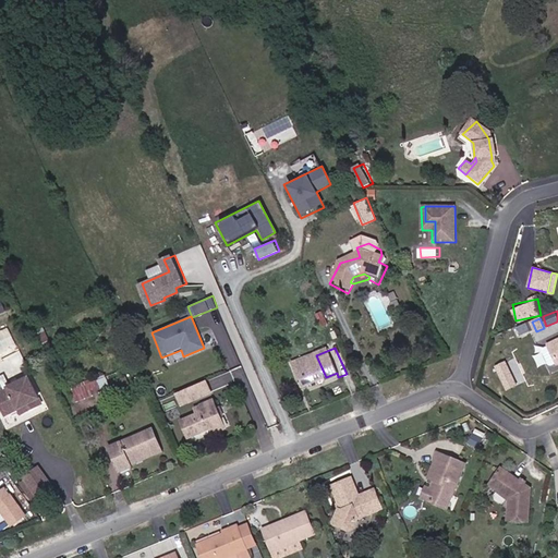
[(305,385),(326,377),(316,355),(305,360),(295,364),(305,385)]
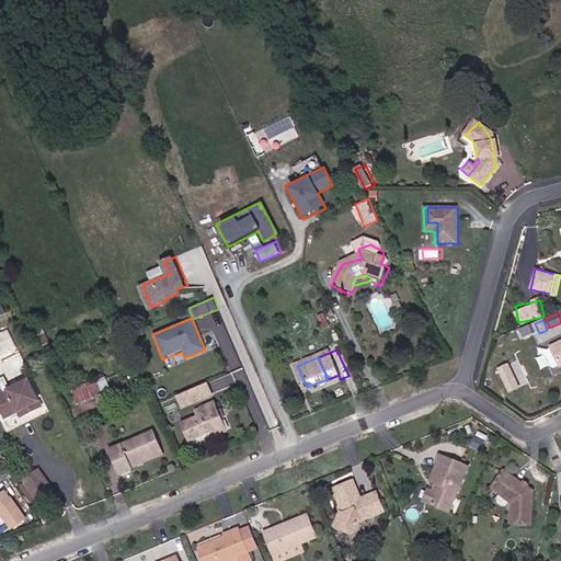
[(508,392),(531,385),(522,358),(500,367),(508,392)]
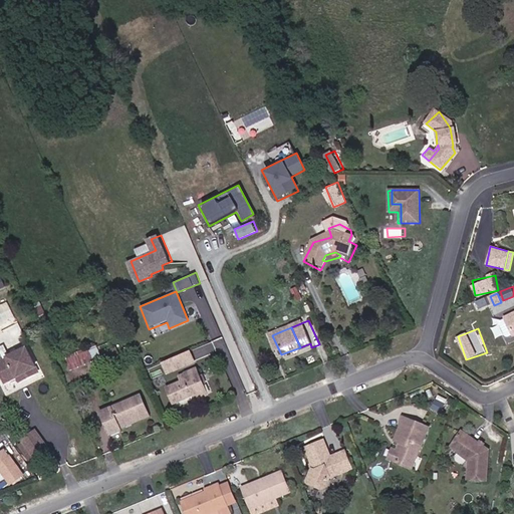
[(226,338),(219,342),(227,360),(234,357),(226,338)]
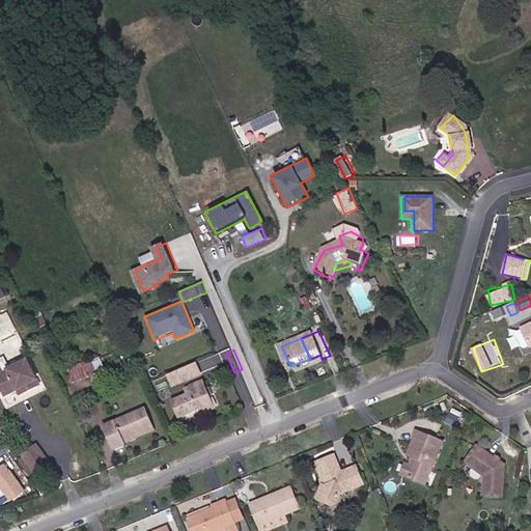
[(72,380),(104,367),(101,358),(100,355),(66,367),(72,380)]
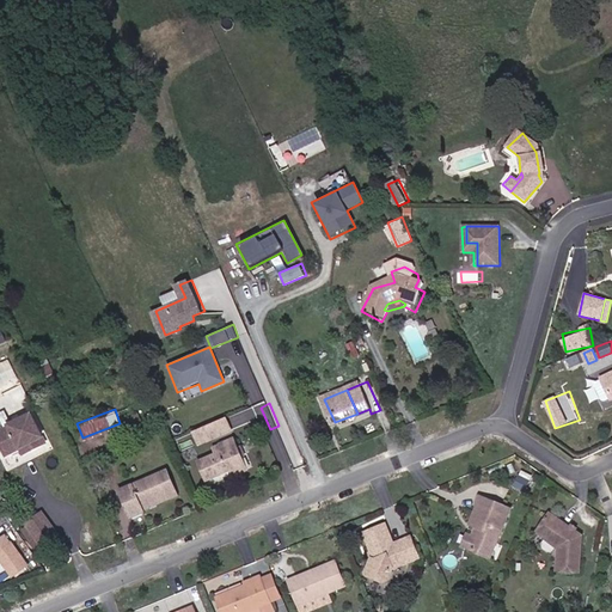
[(22,440),(26,439),(30,448),(47,442),(35,412),(0,427),(0,432),(7,448),(20,444),(23,442),(22,440)]
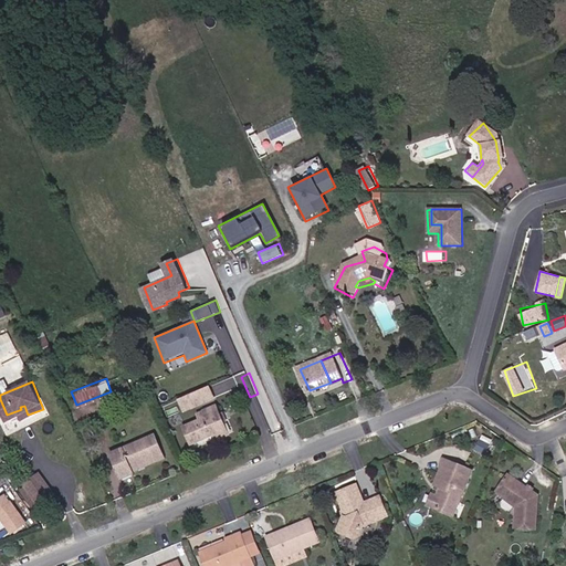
[(211,385),(178,398),(184,412),(218,399),(211,385)]
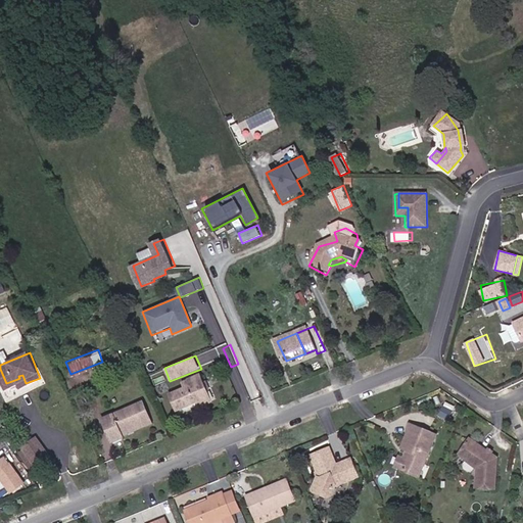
[(18,376),(19,378),(17,379),(19,385),(26,383),(22,375),(18,376)]
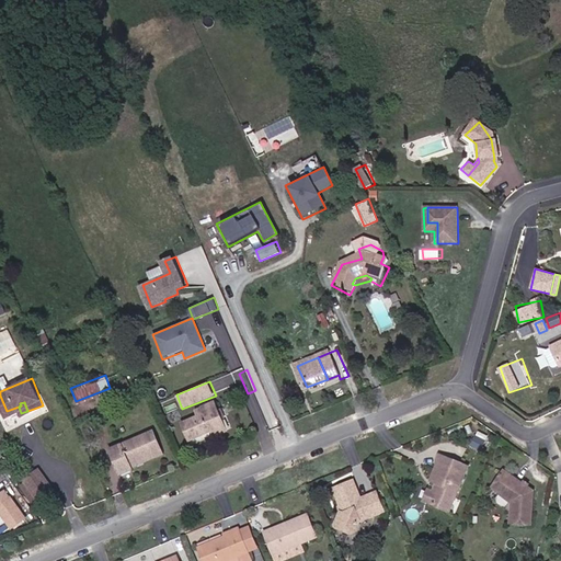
[(214,403),(194,411),(197,418),(179,424),(186,443),(210,434),(213,437),(225,433),(214,403)]
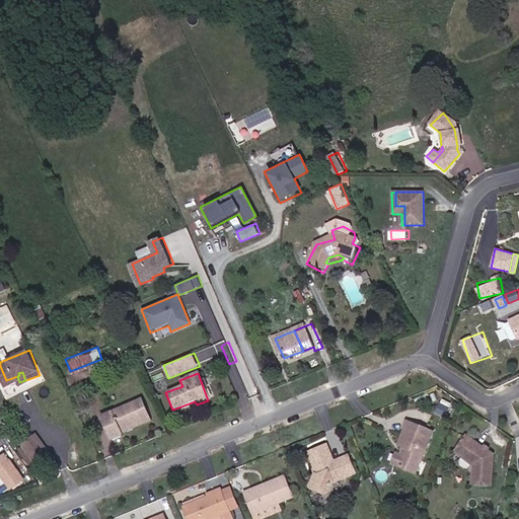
[(121,433),(119,426),(148,416),(142,400),(100,416),(108,437),(121,433)]
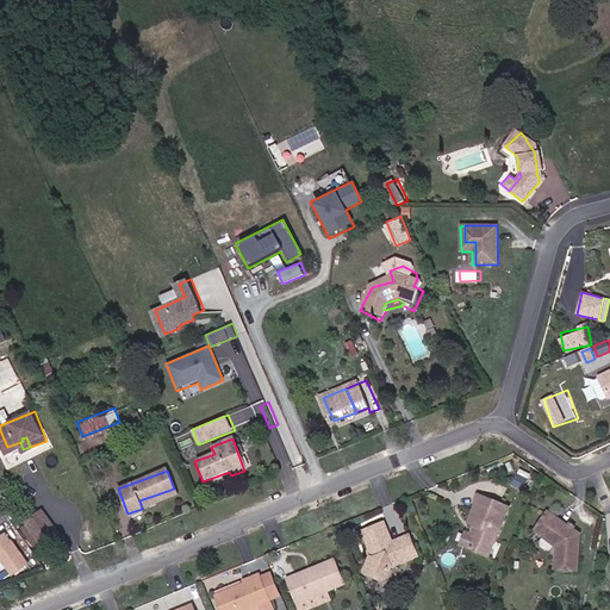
[(174,489),(139,500),(142,509),(178,497),(174,489)]
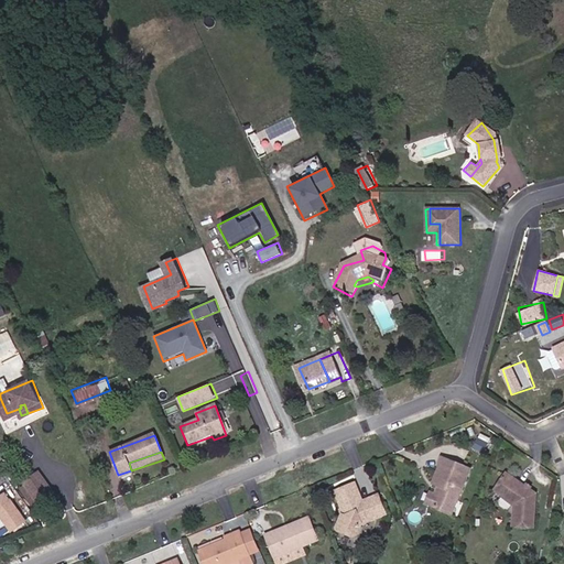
[(436,496),(432,506),(452,514),(472,469),(443,458),(440,466),(442,467),(434,484),(441,486),(443,487),(441,492),(438,490),(436,496)]
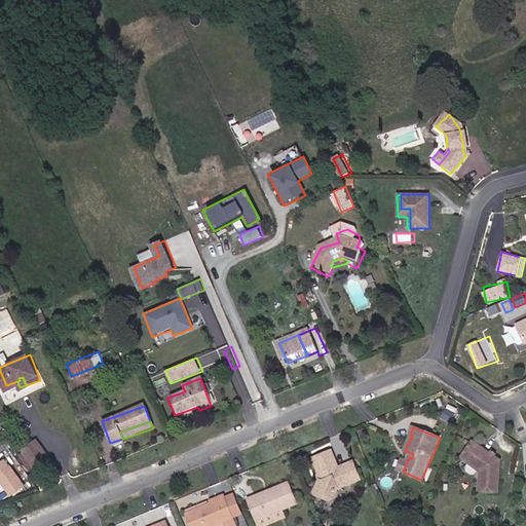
[(25,450),(27,452),(39,443),(38,440),(25,450)]
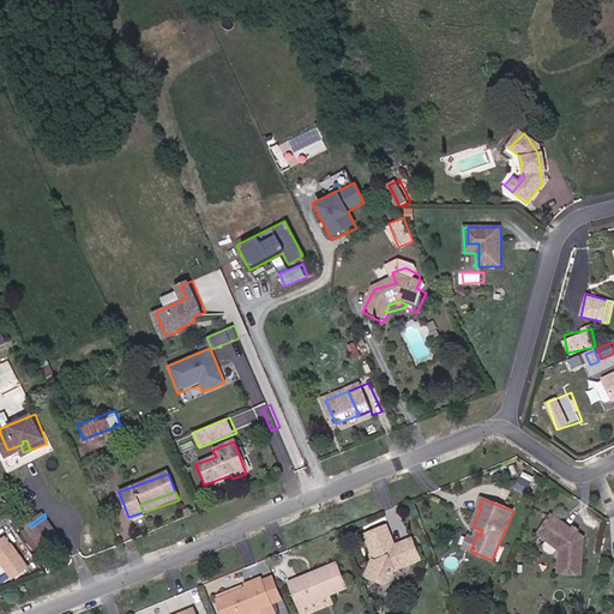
[(64,537),(46,517),(31,528),(47,549),(64,537)]
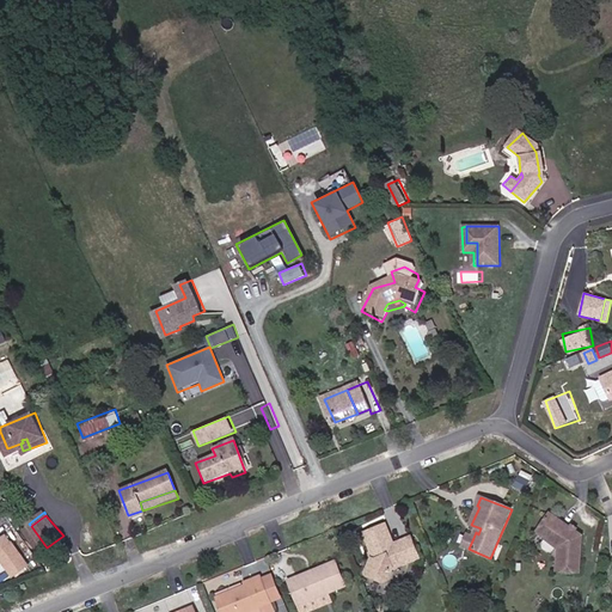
[(561,548),(560,574),(582,568),(583,537),(550,516),(540,531),(561,544),(561,548)]
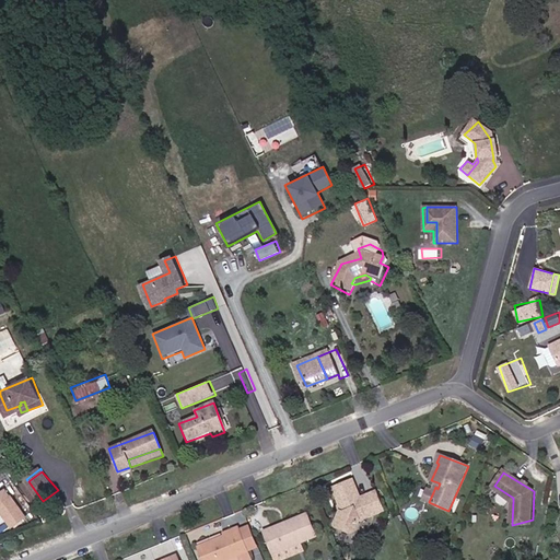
[(335,522),(337,526),(353,534),(360,521),(383,511),(375,492),(361,499),(352,480),(334,489),(342,508),(335,522)]
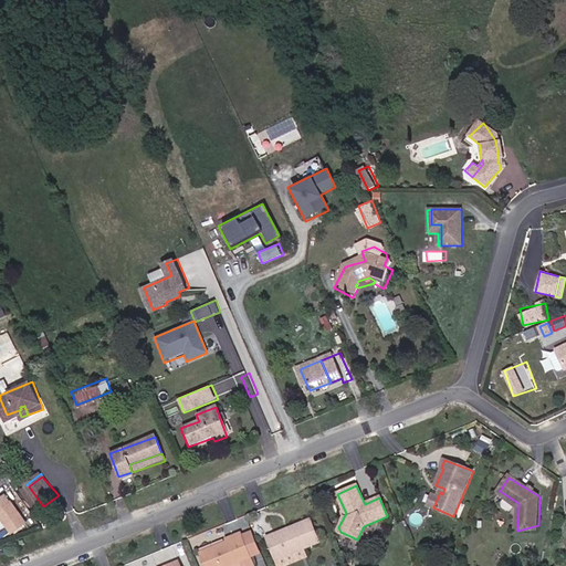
[(498,494),(519,506),(519,503),(500,491),(498,494)]
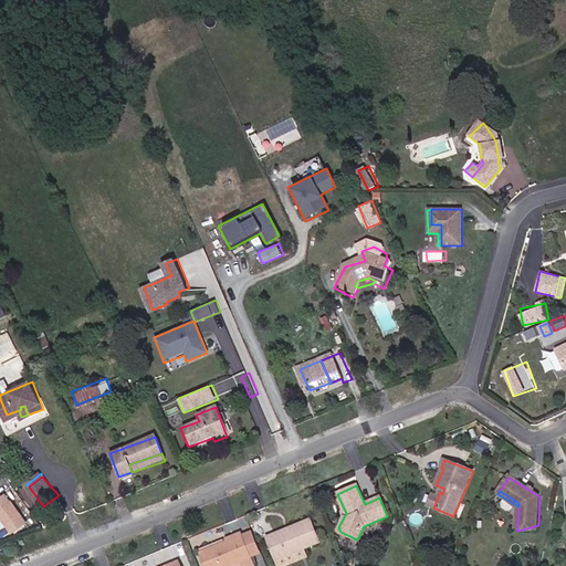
[(428,505),(433,507),(438,498),(432,494),(428,505)]
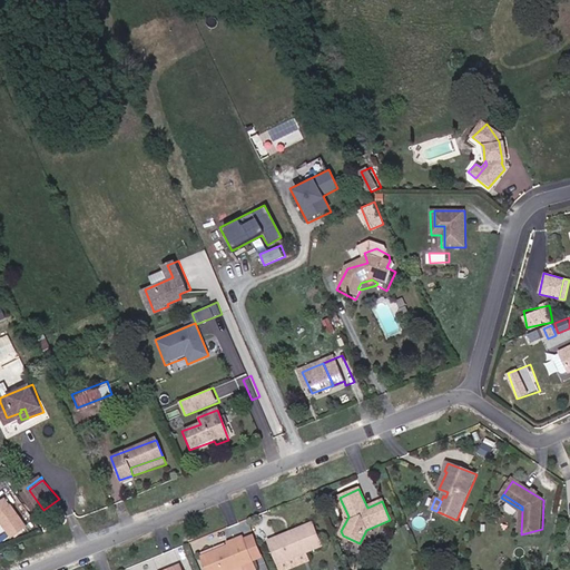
[(9,501),(0,508),(0,518),(11,534),(26,523),(9,501)]
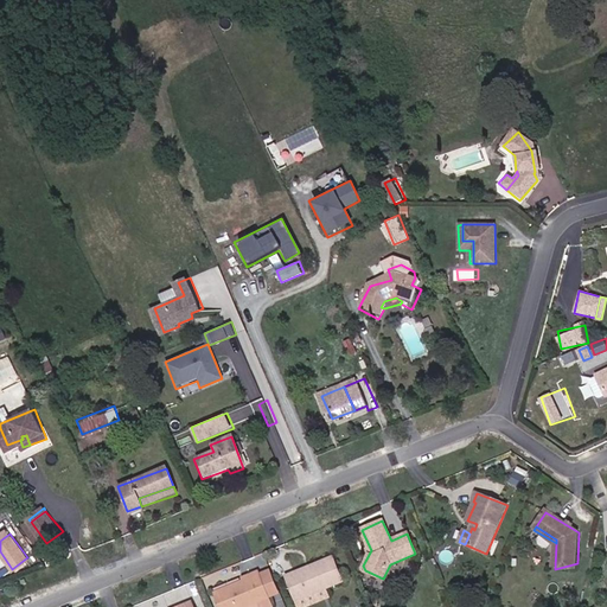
[(331,555),(281,574),(293,599),(340,580),(331,555)]
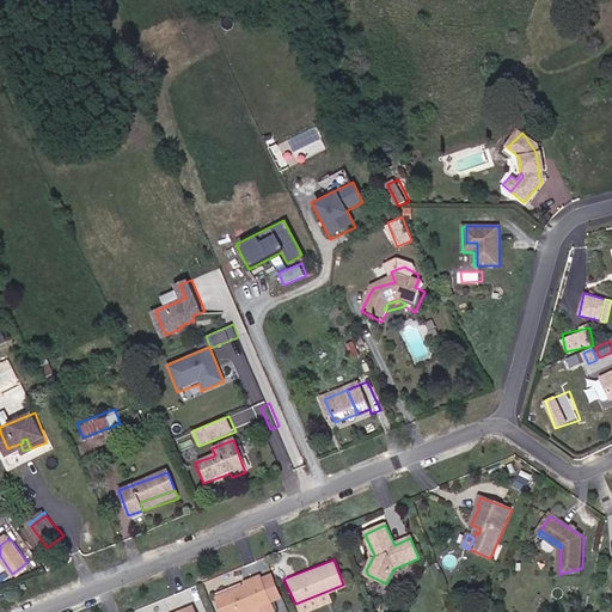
[(226,611),(252,611),(271,605),(259,577),(244,583),(245,587),(220,597),(226,611)]
